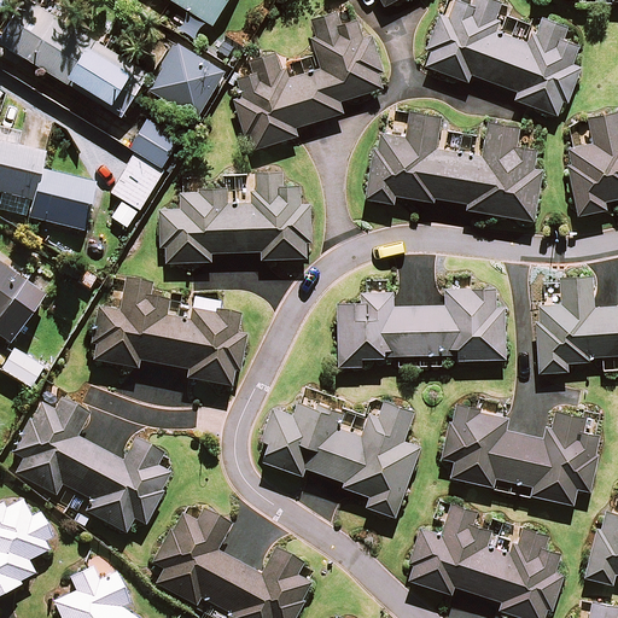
[(150,68),(39,0),(22,0),(0,35),(0,39),(65,79),(69,71),(114,99),(110,106),(122,114),(150,68)]
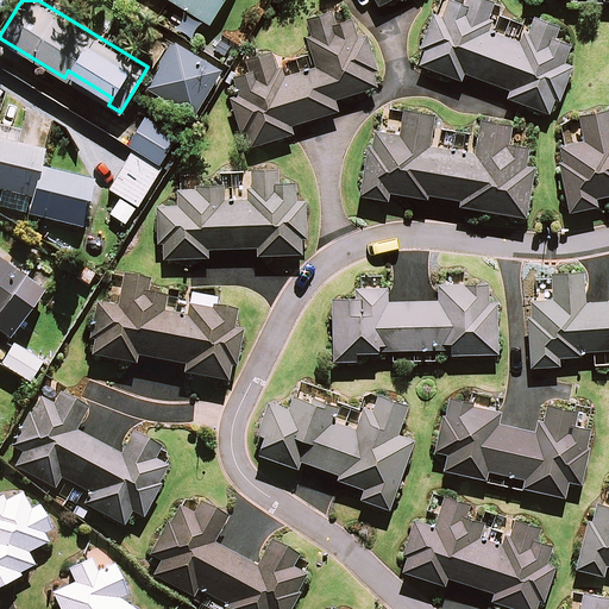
[(224,0),(173,0),(209,23),(224,0)]
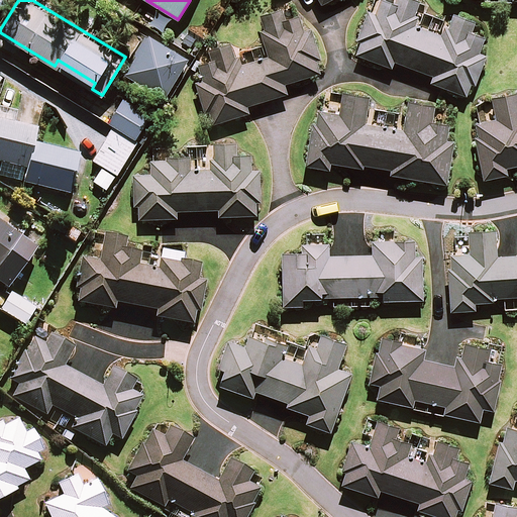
[(363,41),(358,54),(390,66),(393,58),(436,74),(433,82),(467,95),(472,82),(474,83),(485,54),(478,50),(483,37),(471,33),(475,23),(454,16),(450,26),(414,12),(418,1),(415,0),(395,0),(394,4),(381,0),(378,0),(373,15),(369,13),(358,39),(363,41)]
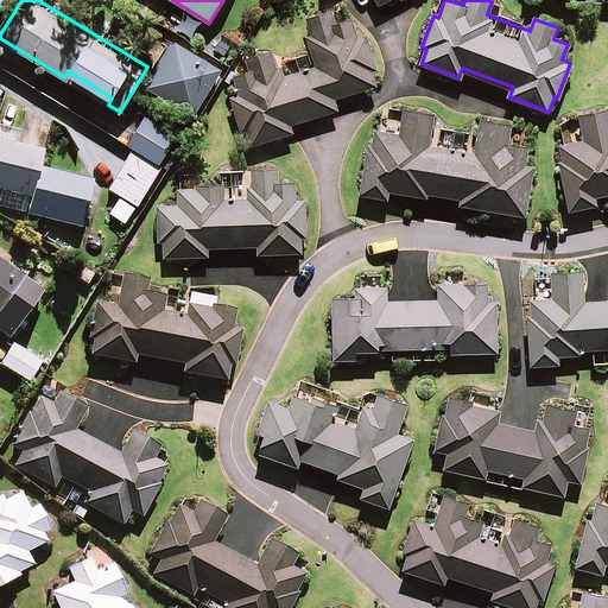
[(235,95),(251,143),(291,130),(290,125),(339,109),(334,96),(375,83),(371,70),(375,69),(363,32),(360,33),(355,19),(337,25),(333,10),(303,19),(317,64),(280,76),(271,51),(246,58),(251,71),(238,76),(242,92),(235,95)]
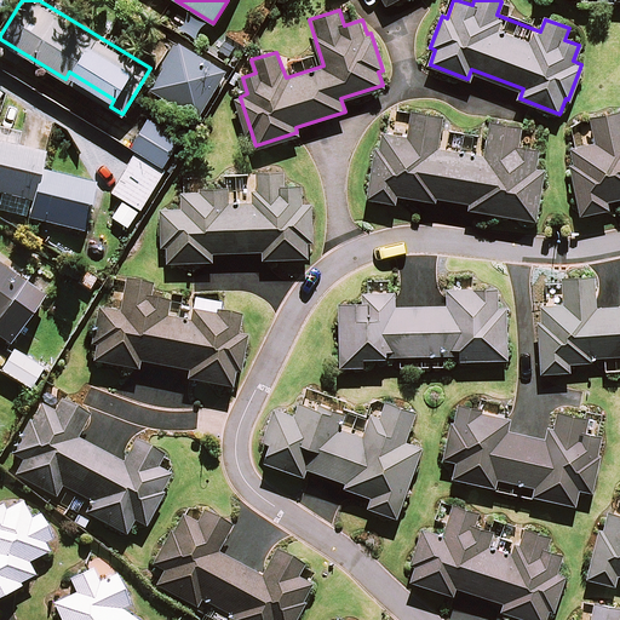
[(225,69),(174,39),(161,62),(165,64),(151,87),(199,115),(225,69)]
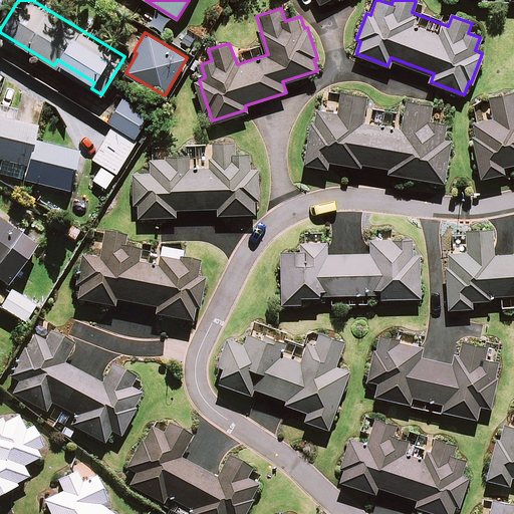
[(314,110),(305,163),(328,166),(328,162),(360,167),(361,161),(392,166),(391,172),(444,181),(451,141),(443,140),(446,124),(430,121),(433,104),(408,100),(403,131),(362,123),(367,95),(342,91),(338,114),(314,110)]
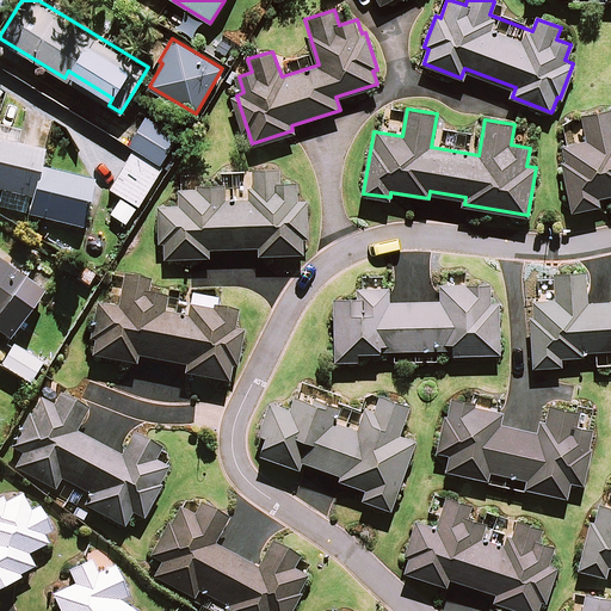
[(563,162),(574,210),(599,204),(598,198),(610,195),(610,109),(582,115),(588,140),(561,146),(565,162),(563,162)]
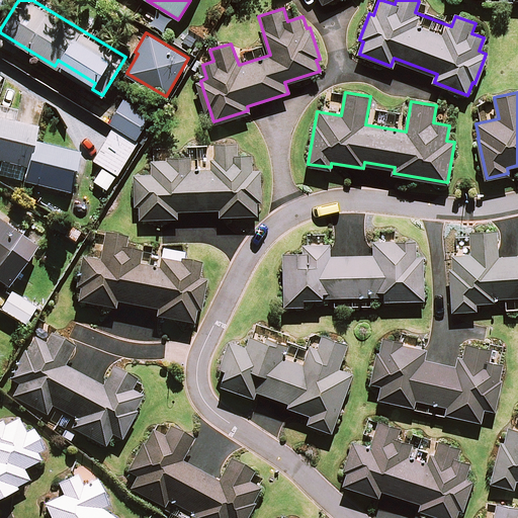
[(151,114),(123,98),(109,122),(137,139),(151,114)]
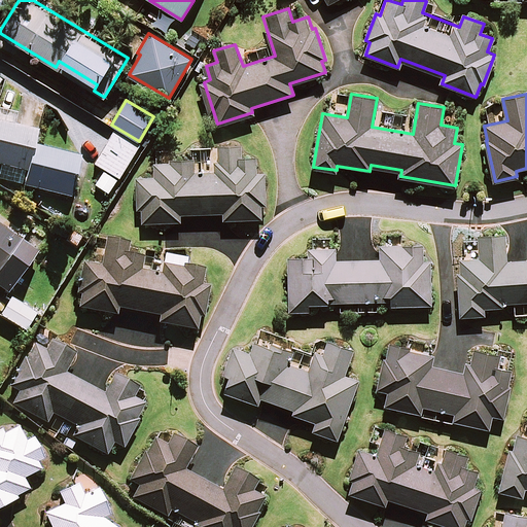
[(0,179),(24,185),(70,197),(79,156),(34,145),(37,131),(15,126),(20,112),(0,107),(0,179)]
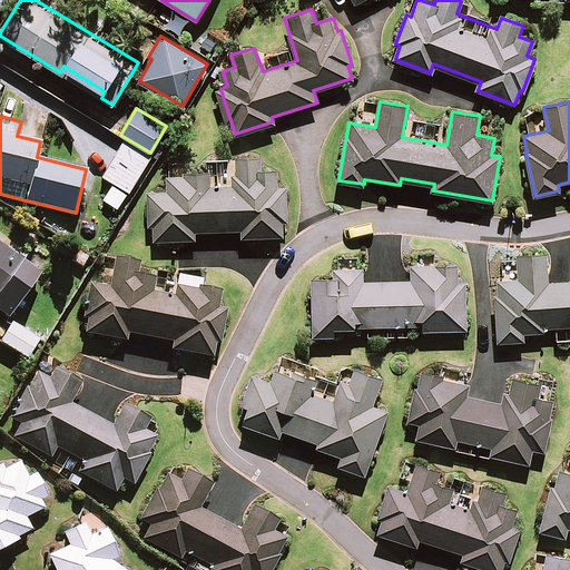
[(150,157),(124,141),(104,176),(114,182),(105,199),(120,208),(150,157)]
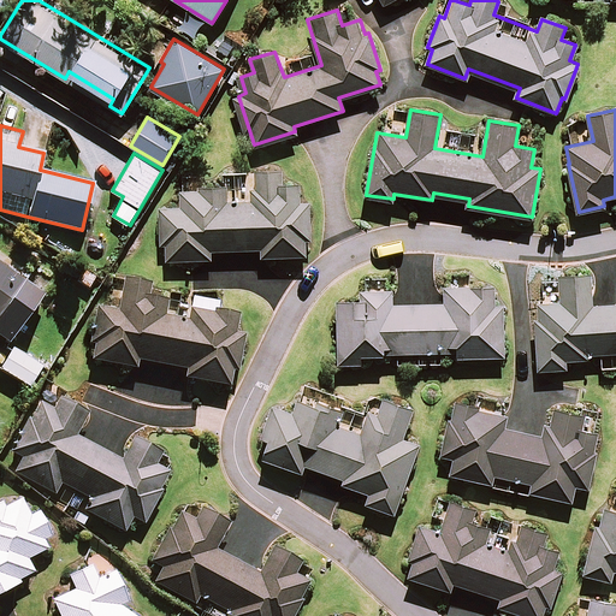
[(166,244),(167,260),(211,258),(209,249),(262,247),(264,256),(306,254),(306,241),(309,241),(308,201),(300,201),(298,183),(283,184),(282,171),(255,171),(255,199),(225,200),(225,185),(205,187),(205,191),(183,193),(183,207),(161,207),(163,244),(166,244)]
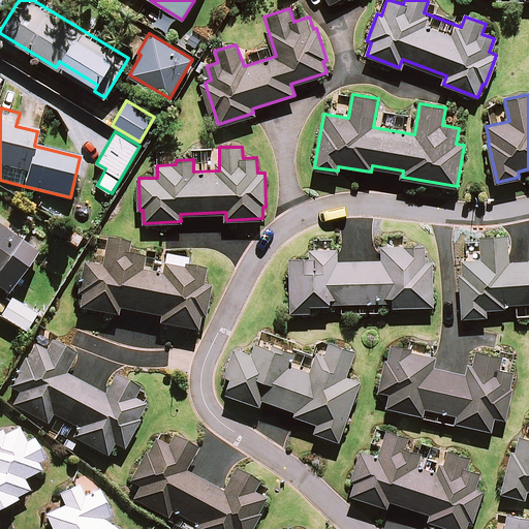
[(0,287),(7,292),(36,252),(0,225),(0,287)]
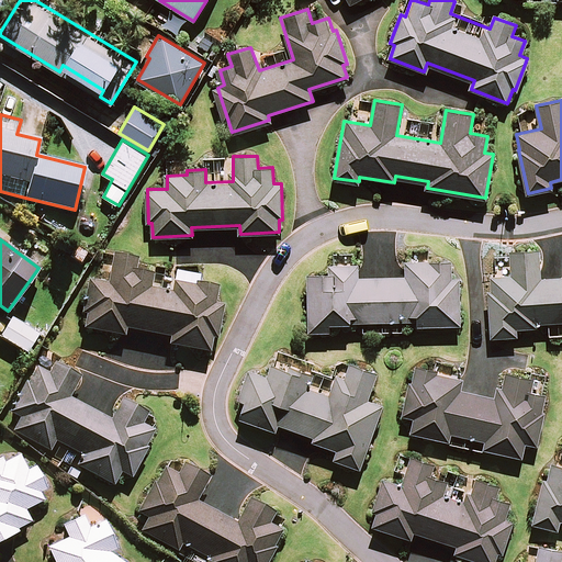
[(489,292),(491,337),(515,335),(515,328),(561,325),(561,277),(539,279),(537,251),(512,254),(513,276),(491,277),(492,292),(489,292)]
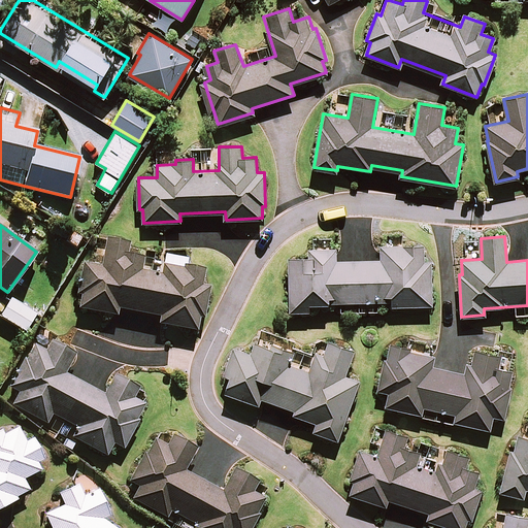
[(81,296),(80,307),(118,314),(119,306),(161,315),(160,322),(197,328),(199,315),(203,316),(208,286),(202,285),(205,267),(185,264),(184,269),(163,265),(162,275),(139,271),(142,257),(126,254),(128,242),(108,238),(103,266),(84,262),(77,295),(81,296)]
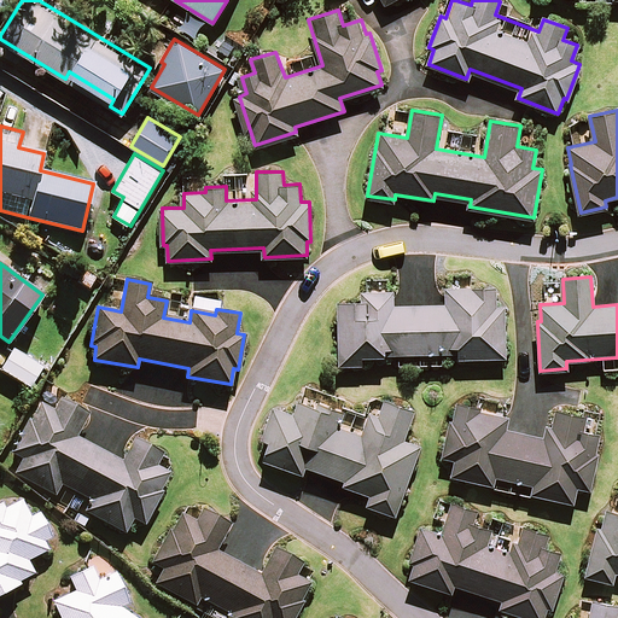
[(460,356),(507,355),(505,304),(496,304),(495,289),(448,290),(448,303),(394,305),(394,292),(362,292),(362,302),(338,302),(340,363),(362,362),(361,353),(460,349),(460,356)]
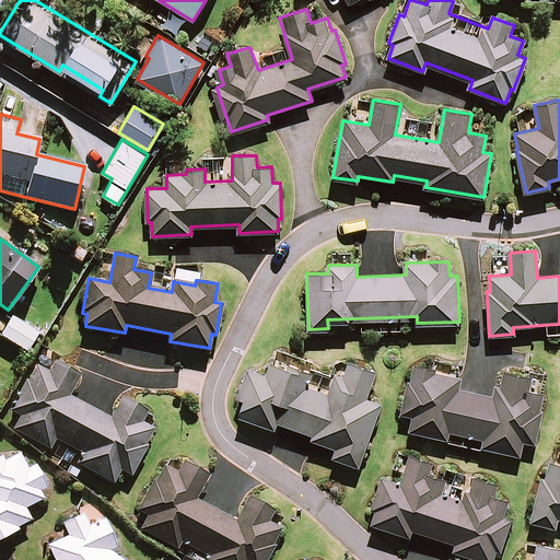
[(12,315),(0,338),(27,352),(39,330),(12,315)]
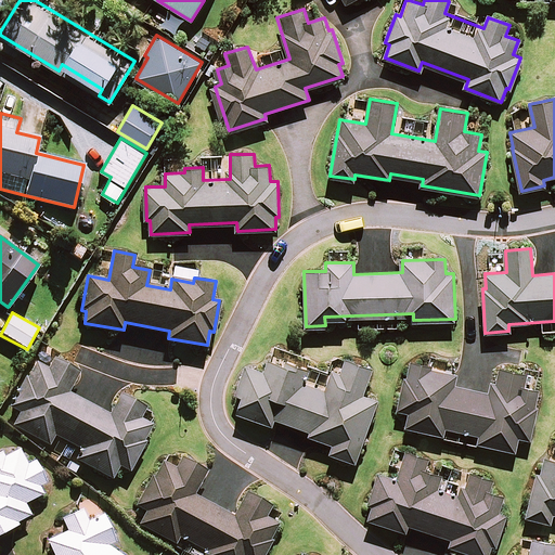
[(21,411),(13,424),(112,477),(118,465),(129,472),(154,425),(143,418),(149,409),(120,394),(110,414),(68,392),(80,371),(55,358),(49,369),(36,362),(12,407),(21,411)]
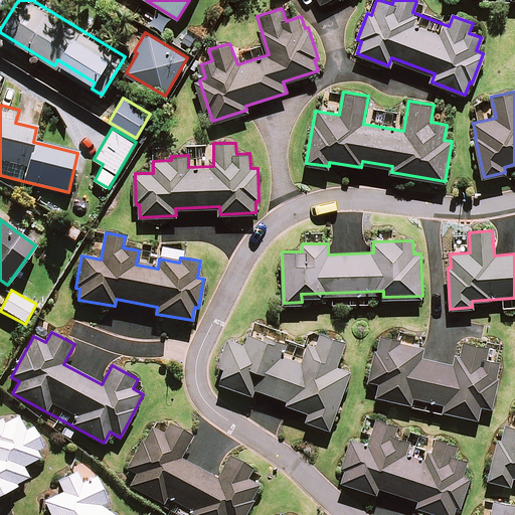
[(328,428),(349,370),(336,365),(344,341),(322,333),(317,347),(308,344),(302,363),(285,357),(289,344),(266,336),(265,340),(249,335),(246,345),(229,339),(224,351),(220,364),(227,366),(221,382),(253,393),(255,387),(289,399),(288,402),(310,410),(306,420),(328,428)]
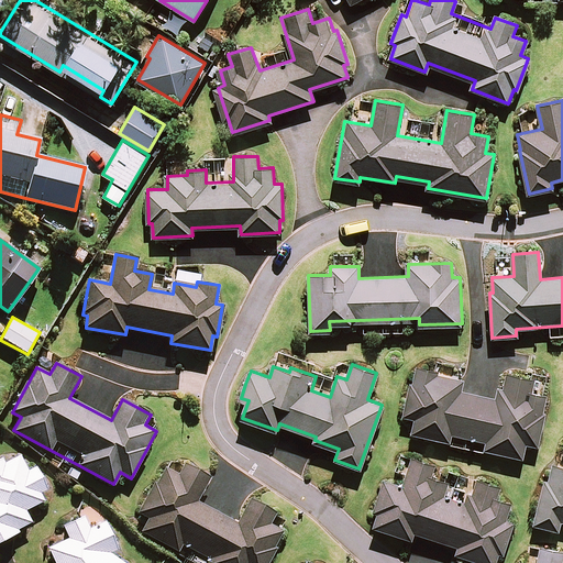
[(416,418),(412,431),(522,456),(525,443),(537,445),(548,396),(530,393),(533,379),(507,373),(504,388),(499,387),(497,399),(461,390),(464,378),(416,367),(405,415),(416,418)]
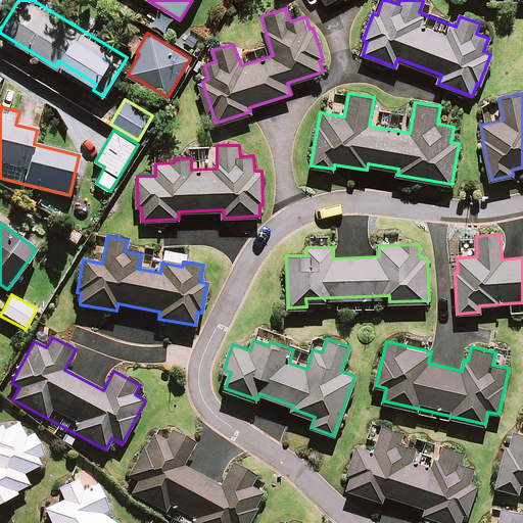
[(0,501),(15,494),(14,491),(28,485),(21,473),(38,465),(34,457),(42,454),(33,435),(26,439),(18,425),(4,432),(1,427),(0,427),(0,501)]
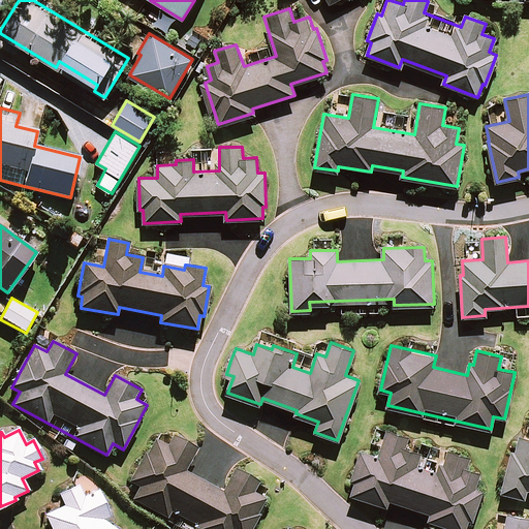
[(354,480),(350,493),(386,505),(390,497),(431,510),(429,519),(461,528),(464,528),(468,520),(471,521),(481,491),(473,488),(478,472),(465,468),(468,457),(448,449),(440,473),(416,465),(421,452),(404,446),(407,437),(387,430),(379,456),(361,449),(351,479),(354,480)]
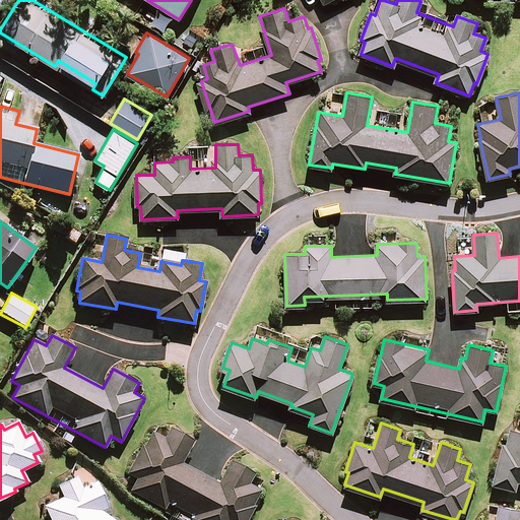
[(137,477),(130,491),(185,519),(246,519),(262,492),(252,485),(257,475),(231,461),(219,481),(182,460),(192,441),(169,428),(163,439),(151,433),(129,473),(137,477)]
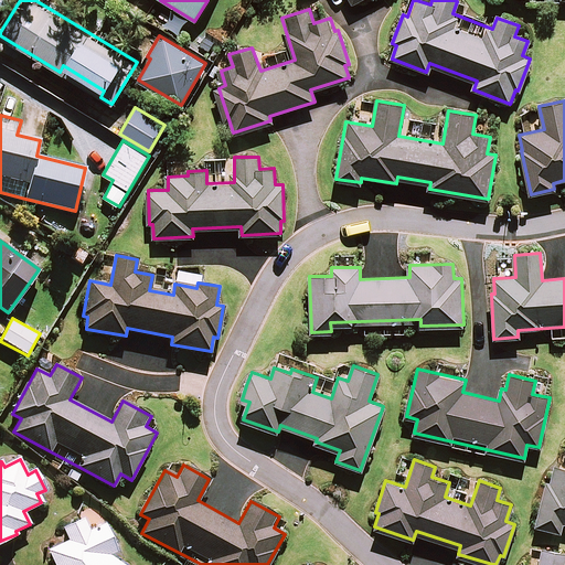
[(546,482),(535,524),(561,530),(563,520),(564,520),(564,467),(556,466),(552,483),(546,482)]
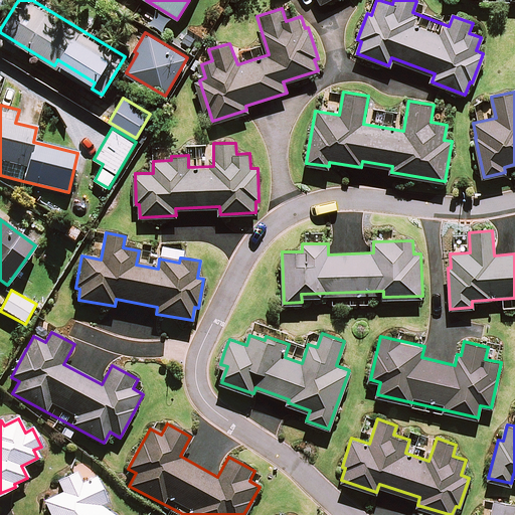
[(95,477),(81,484),(76,472),(56,482),(62,493),(45,502),(51,514),(113,514),(100,505),(107,503),(95,477)]
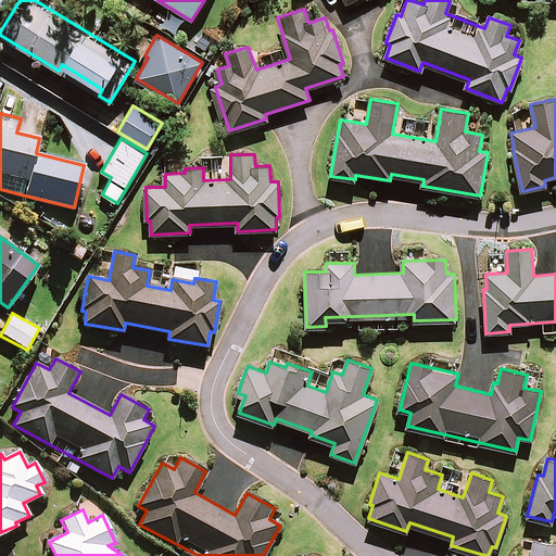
[(555,555),(555,550),(555,543),(533,540),(529,555),(555,555)]
